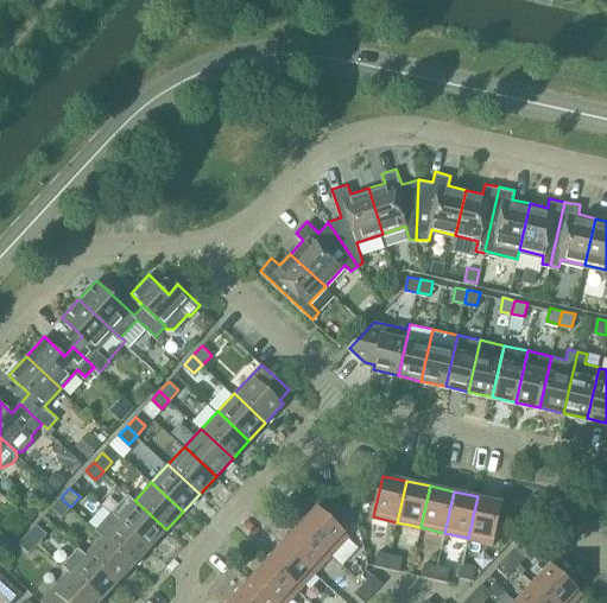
[(111,511),(150,547),(166,529),(134,500),(136,500),(128,493),(111,511)]
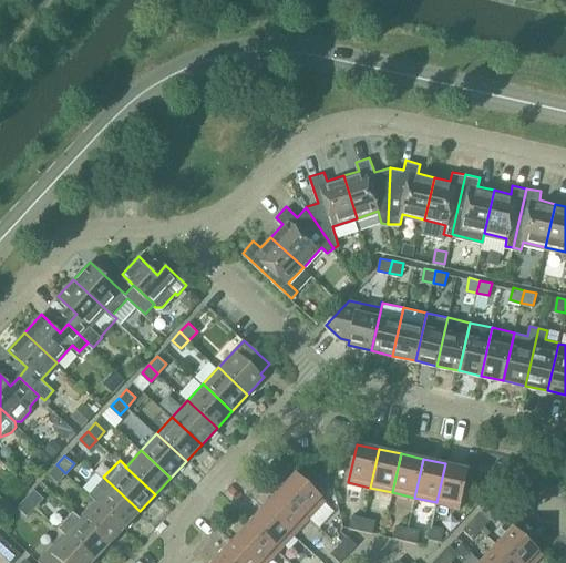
[(445,463),(436,502),(460,508),(469,469),(445,463)]
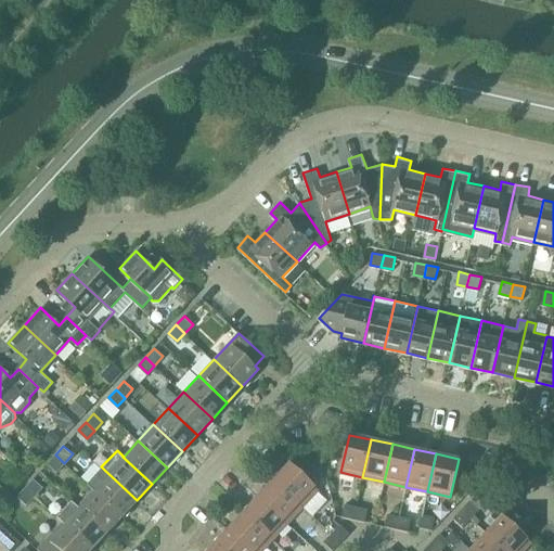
[(48,462),(56,471),(64,463),(55,455),(48,462)]
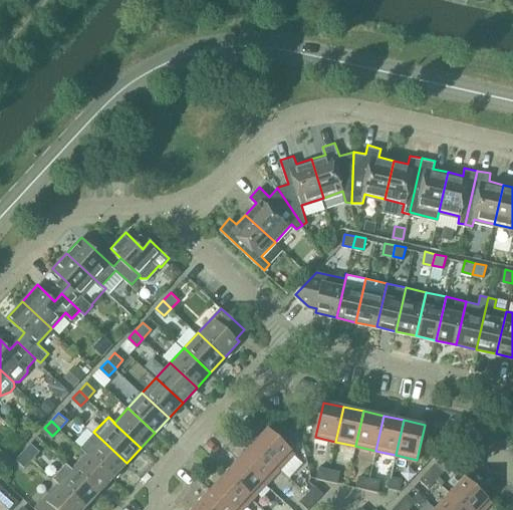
[(295,453),(269,428),(255,444),(281,468),(295,453)]
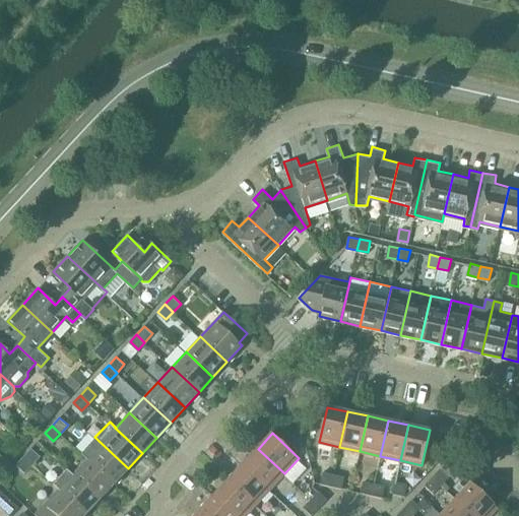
[(128,468),(94,437),(81,452),(87,458),(86,458),(114,484),(128,468)]
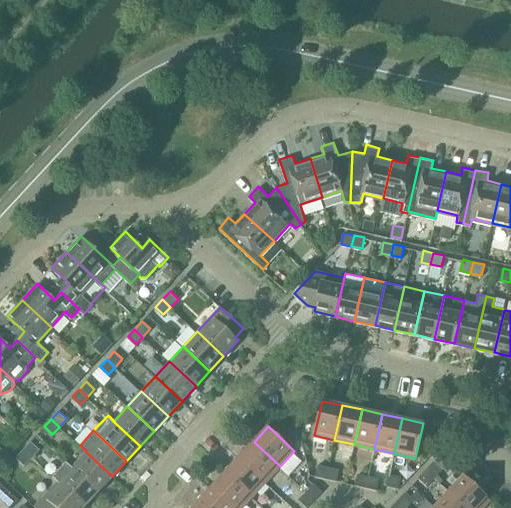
[(38,449),(30,441),(23,449),(31,456),(38,449)]
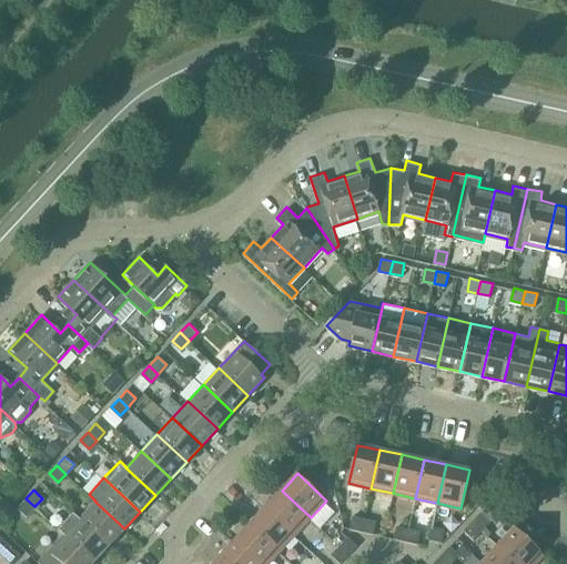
[(311,517),(282,491),(266,507),(295,534),(311,517)]
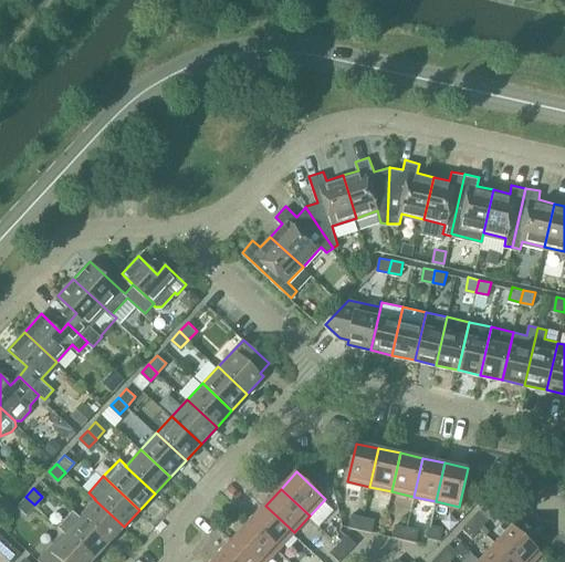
[(18,506),(27,513),(34,505),(25,497),(18,506)]
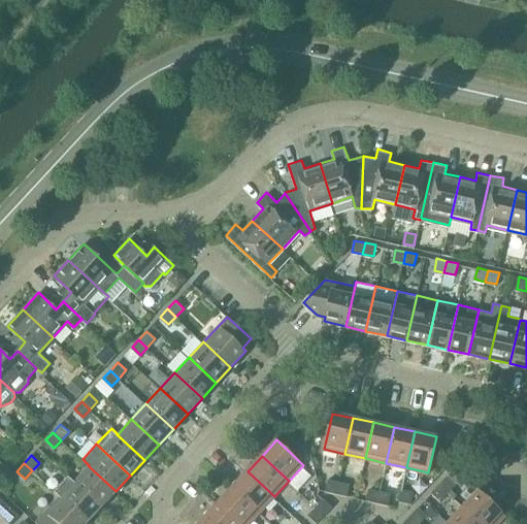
[(88,465),(75,480),(74,481),(101,506),(116,491),(88,465)]
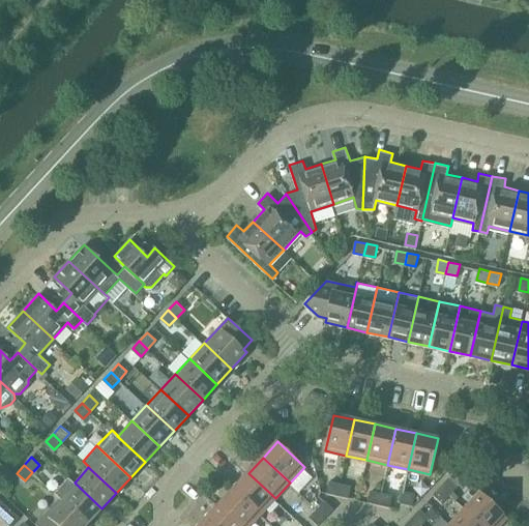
[(275,498),(248,473),(234,489),(261,515),(275,498)]
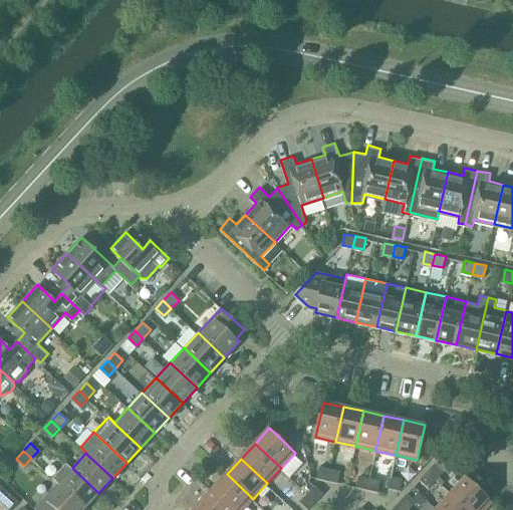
[(53,477),(59,482),(58,483),(84,508),(98,493),(72,468),(73,467),(67,462),(53,477)]
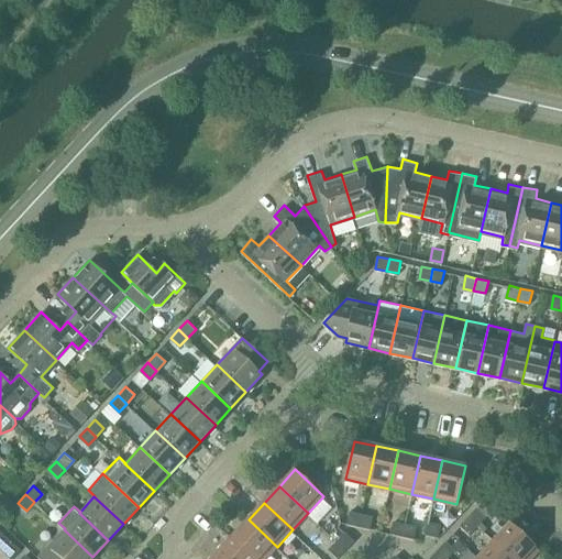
[(469,516),(477,525),(485,516),(476,508),(469,516)]
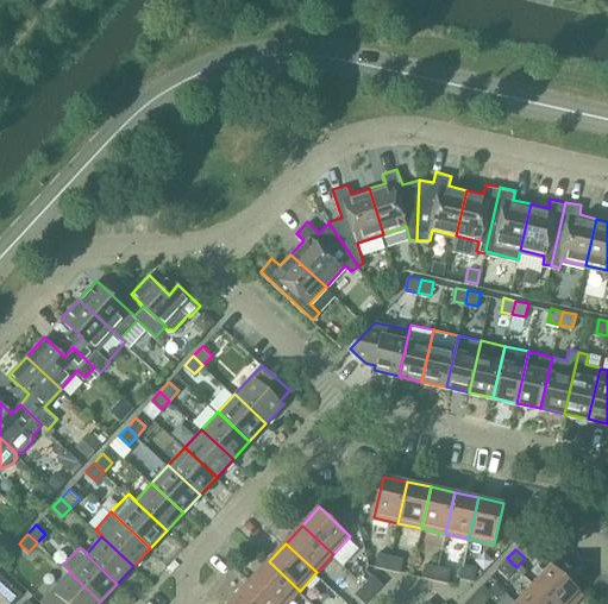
[(389,568),(392,555),(378,552),(376,565),(389,568)]
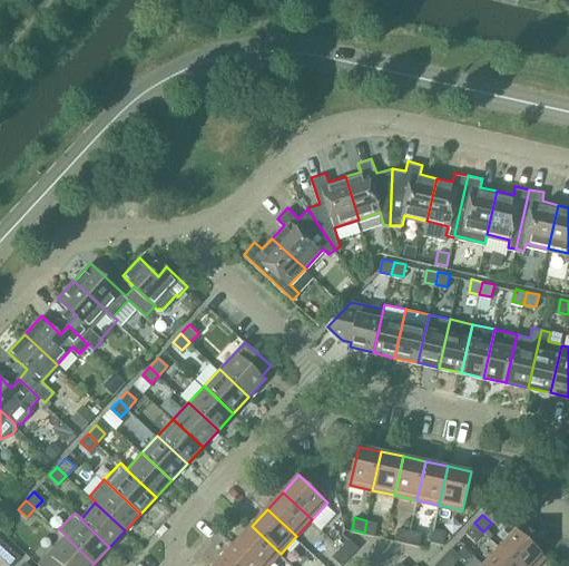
[(366,520),(364,533),(375,535),(379,523),(366,520)]
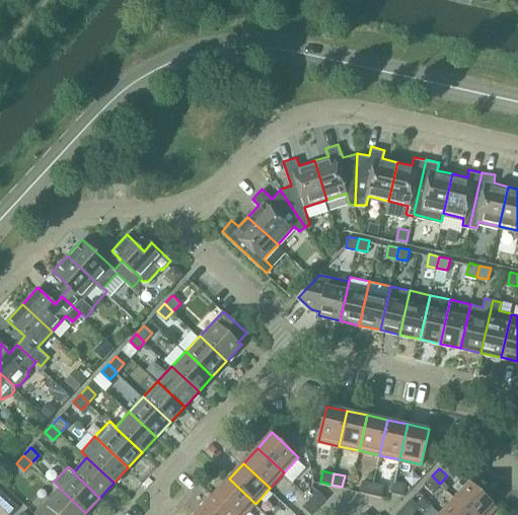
[(440,484),(432,475),(425,484),(433,492),(440,484)]
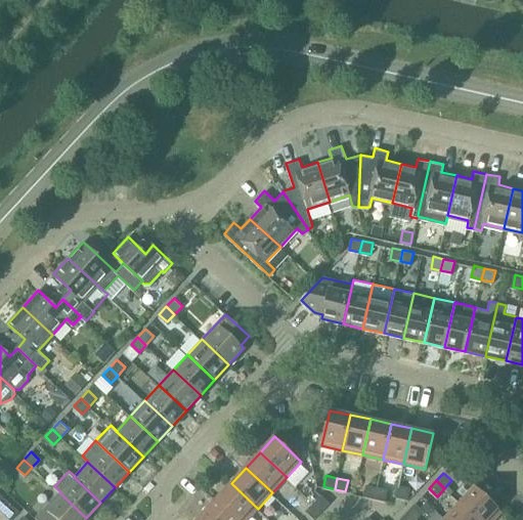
[(247,519),(258,509),(231,483),(217,499),(240,519),(247,519)]
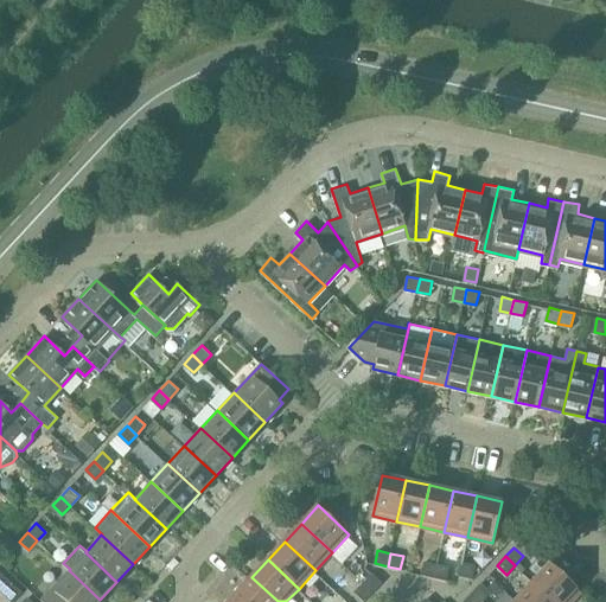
[(434,577),(437,564),(425,561),(421,574),(434,577)]
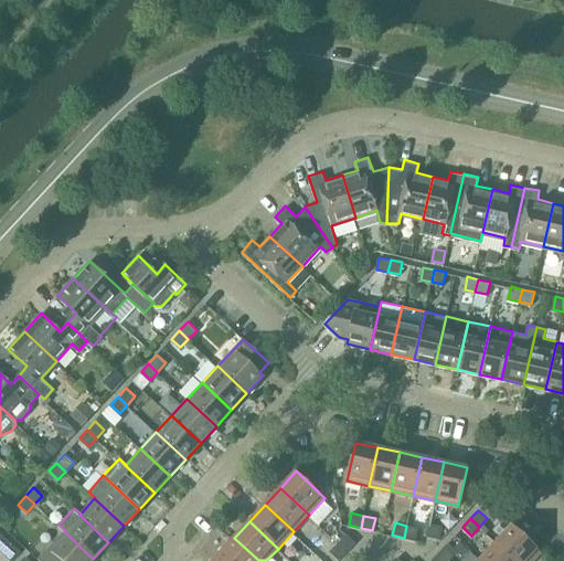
[(428,536),(439,539),(442,526),(431,524),(428,536)]
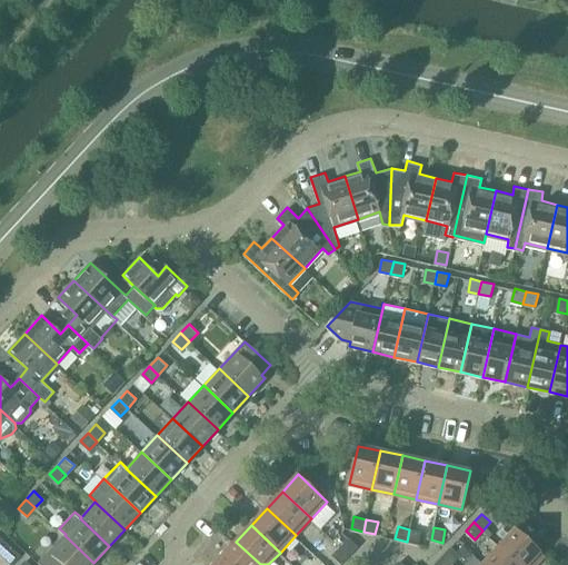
[(499,544),(520,564),(537,564),(545,556),(515,528),(499,544)]
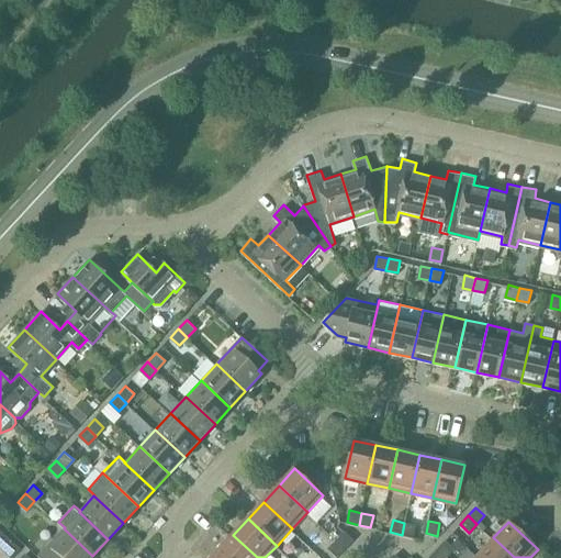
[(404,523),(402,535),(414,537),(416,525),(404,523)]
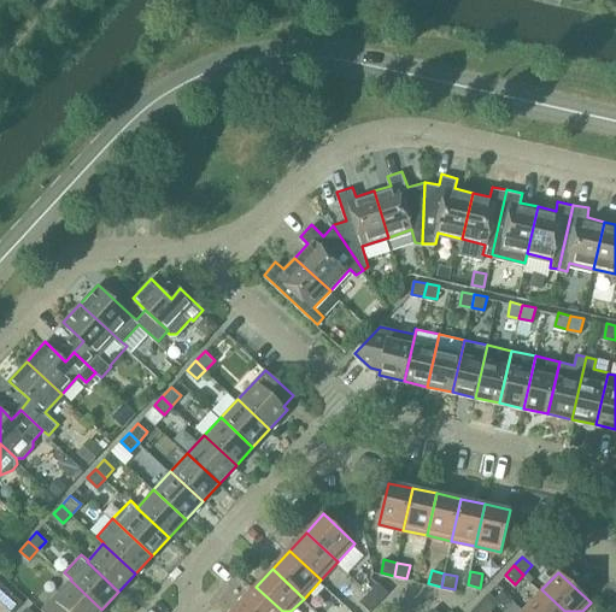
[(0,580),(0,596),(13,611),(23,601),(0,580)]
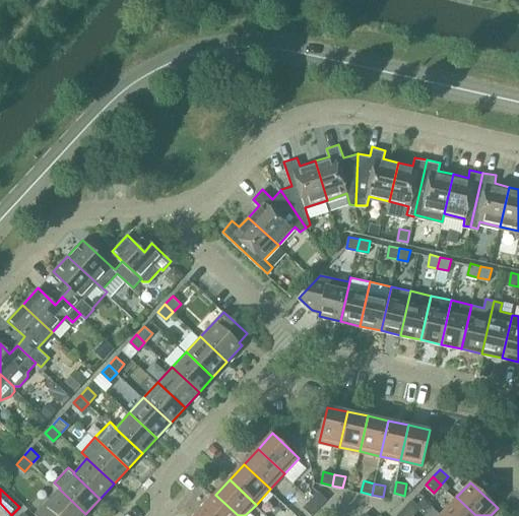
[(39,515),(83,515),(85,514),(59,489),(37,513),(39,515)]
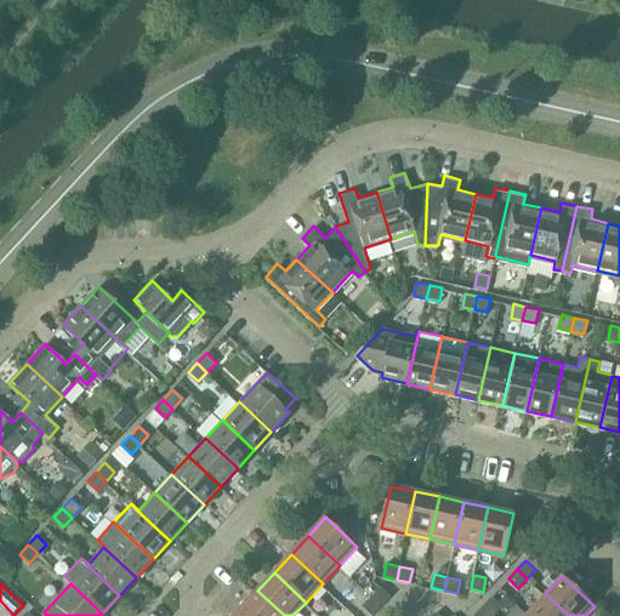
[(391,597),(380,586),(371,595),(382,605),(391,597)]
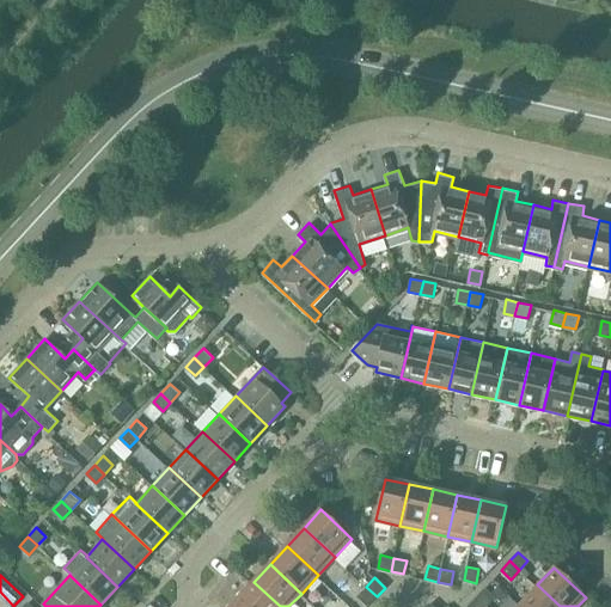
[(280,606),(254,582),(237,600),(244,606),(280,606)]
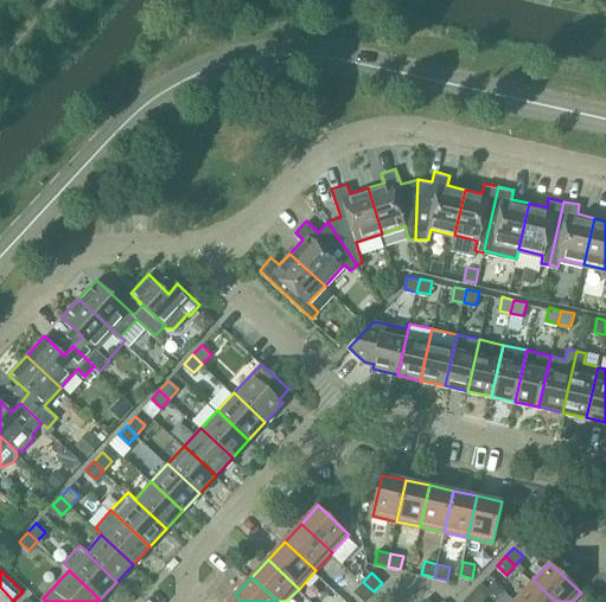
[(516,597),(521,601),(555,601),(533,580),(516,597)]
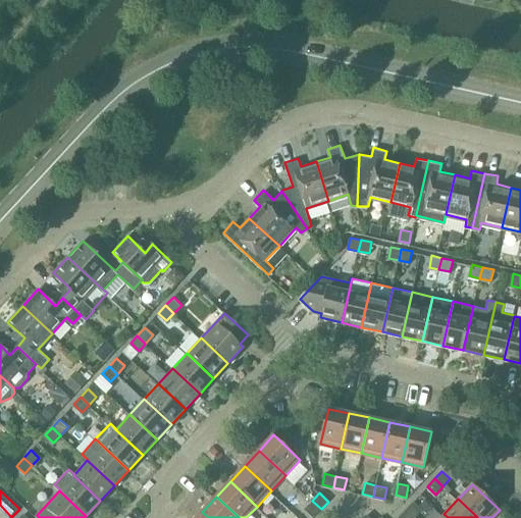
[(321,509),(312,501),(305,509),(313,517),(321,509)]
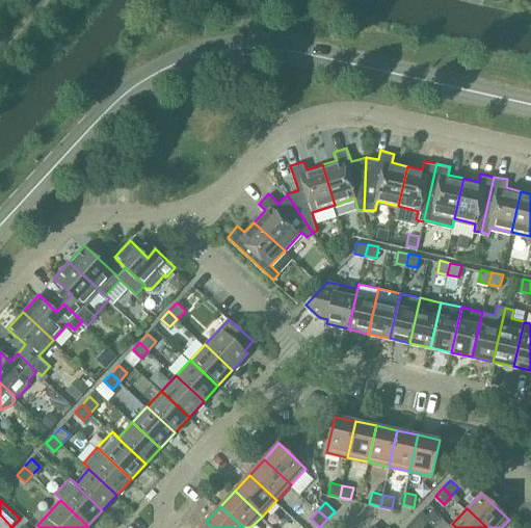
[(414,519),(423,527),(430,519),(422,510),(414,519)]
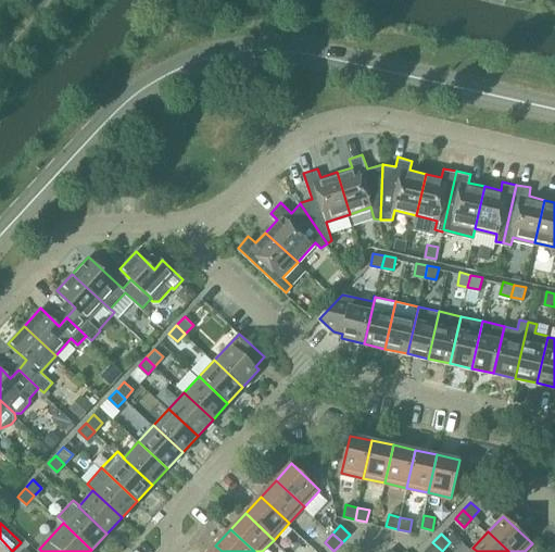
[(440,551),(442,551),(432,542),(425,551),(426,551),(440,551)]
